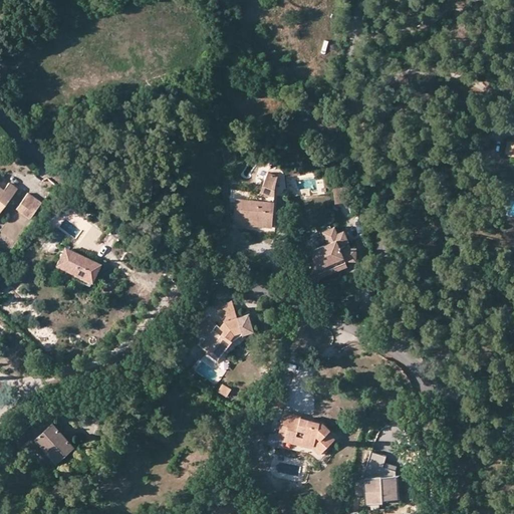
[(286,162),(286,176),(301,176),(301,167),(286,162)]
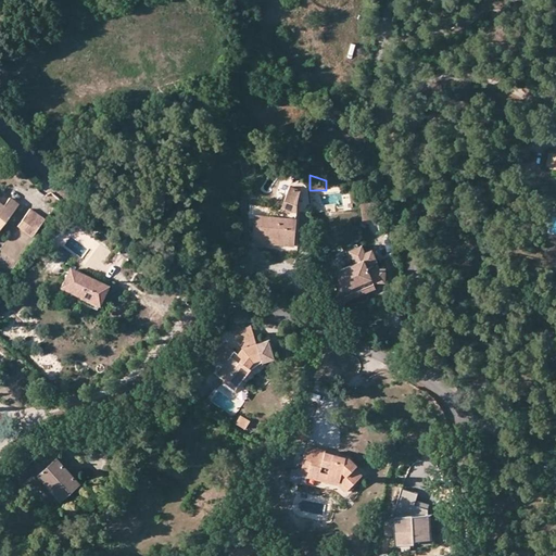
[(279,206),(295,209),(298,187),(288,187),(279,206)]
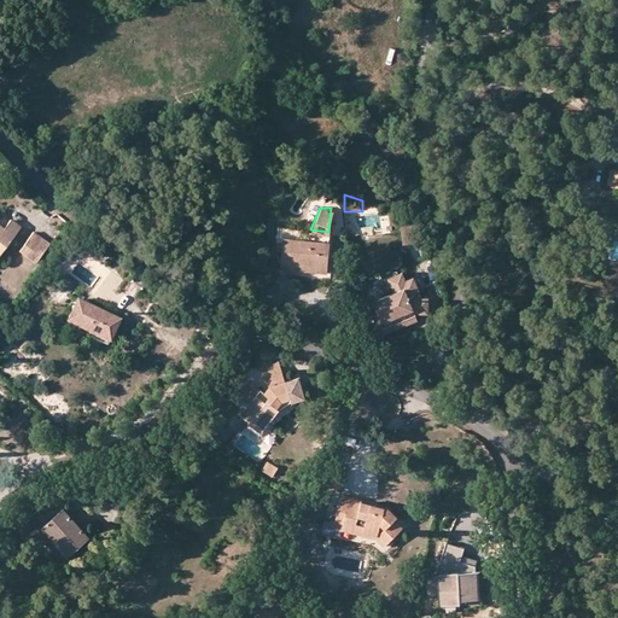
[(0,251),(21,227),(10,220),(3,229),(0,227),(0,251)]
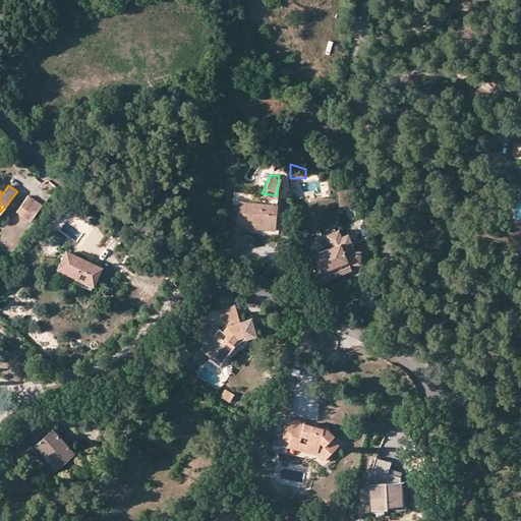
[(359,190),(339,192),(340,206),(360,204),(359,190)]
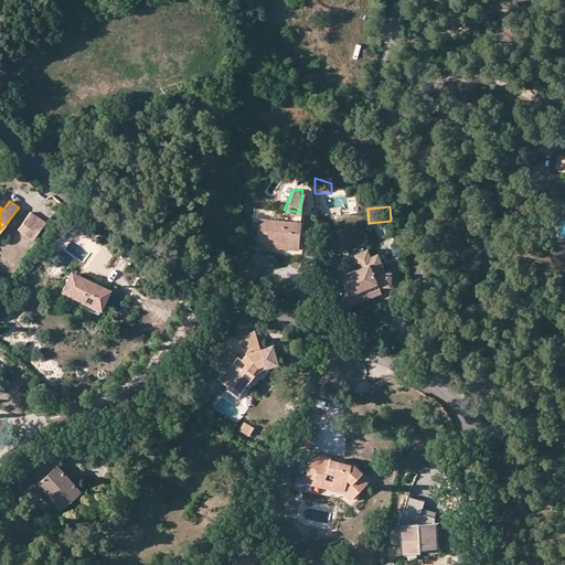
[(299,221),(300,212),(284,210),(275,210),(274,219),(299,221)]
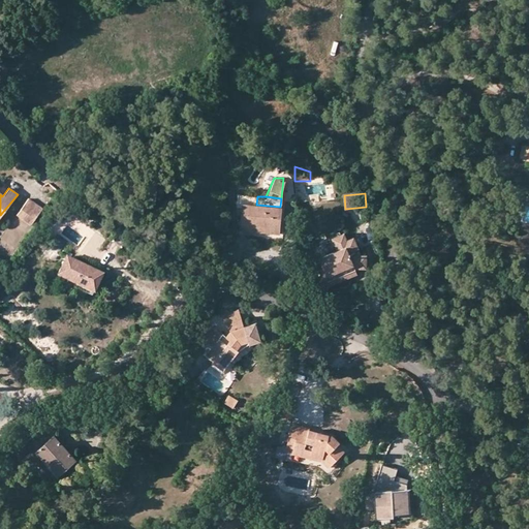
[(16,216),(29,225),(41,209),(29,198),(16,216)]
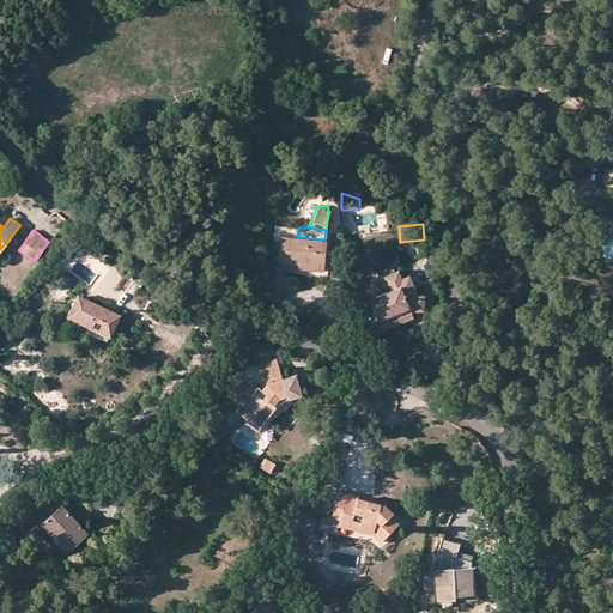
[(277,258),(322,260),(325,240),(297,237),(278,236),(277,258)]
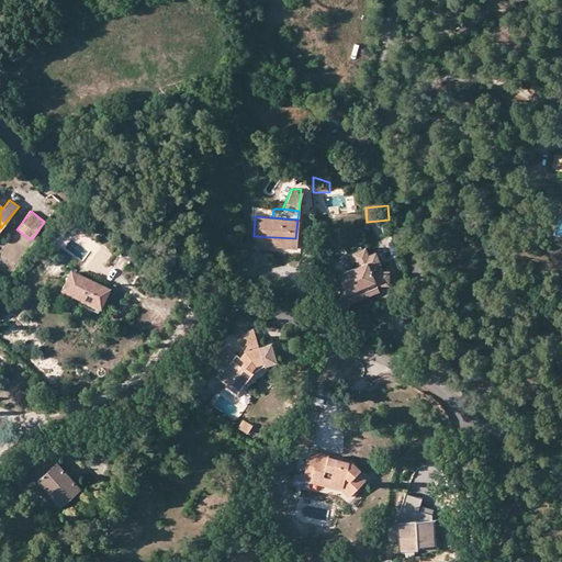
[(295,246),(295,238),(254,236),(253,243),(295,246)]
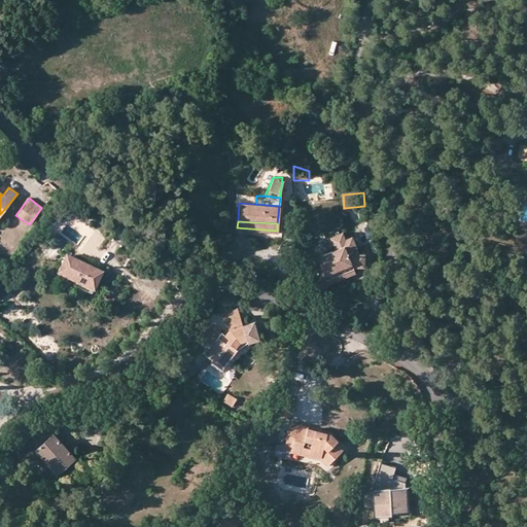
[(367,249),(359,249),(356,249),(353,241),(355,240),(352,235),(346,238),(343,231),(340,233),(340,234),(335,237),(338,244),(336,245),(337,248),(319,256),(322,264),(317,266),(317,267),(320,273),(317,283),(325,286),(329,277),(331,276),(329,272),(354,260),(355,262),(358,261),(367,261),(367,249)]
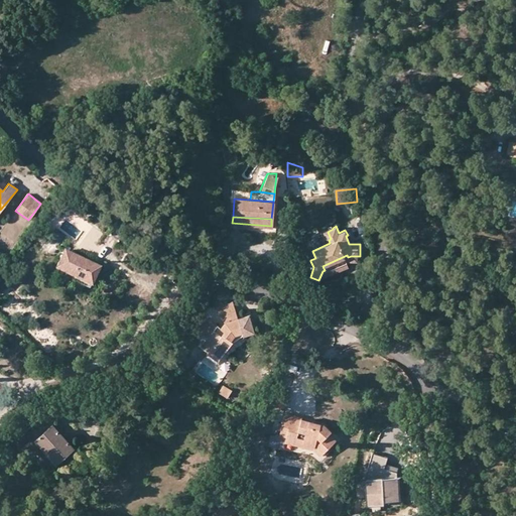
[(325,231),(329,240),(331,239),(328,232),(333,229),(333,228),(325,231)]
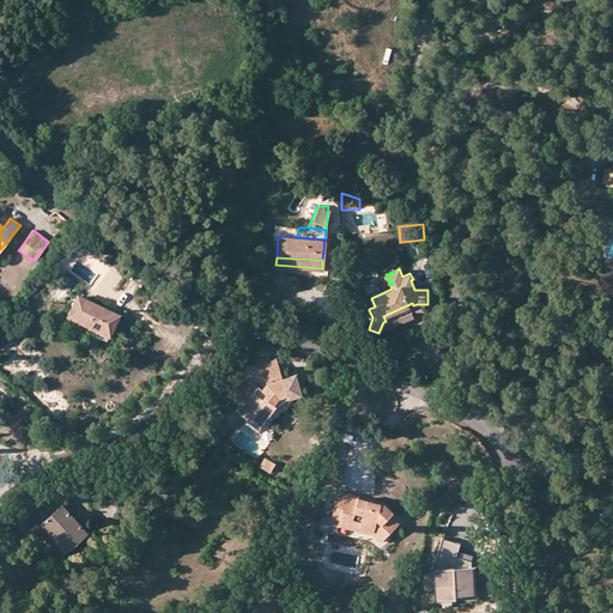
[(119,316),(76,296),(65,317),(107,338),(119,316)]
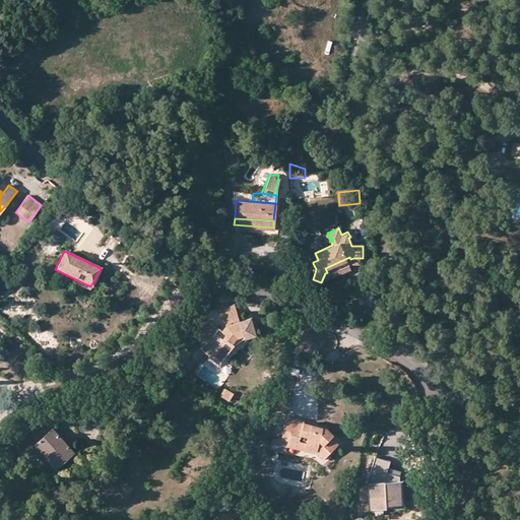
[(318,260),(315,253),(307,257),(310,264),(313,263),(313,262),(318,260)]
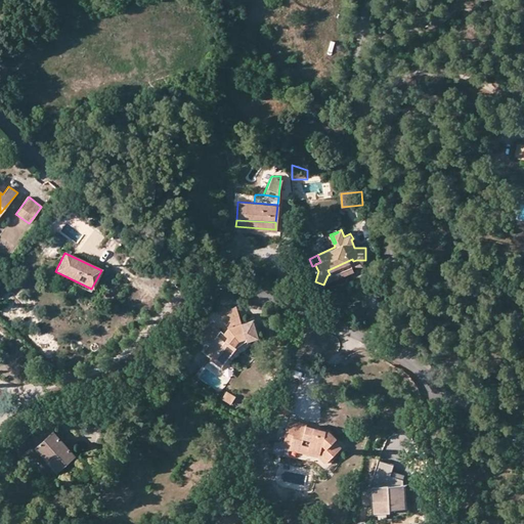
[(330,274),(328,275),(323,285),(328,287),(331,279),(358,266),(356,262),(359,261),(365,261),(365,260),(356,260),(353,261),(352,259),(328,270),(330,274)]
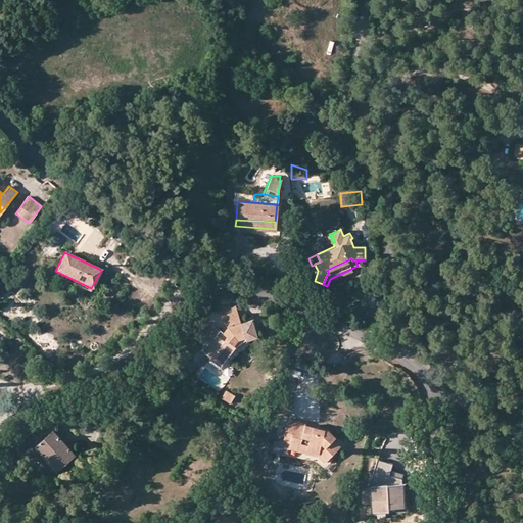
[(243,338),(253,335),(248,318),(225,324),(221,331),(206,322),(198,333),(207,340),(204,345),(211,350),(209,354),(221,363),(233,344),(232,343),(236,337),(242,335),(243,338)]
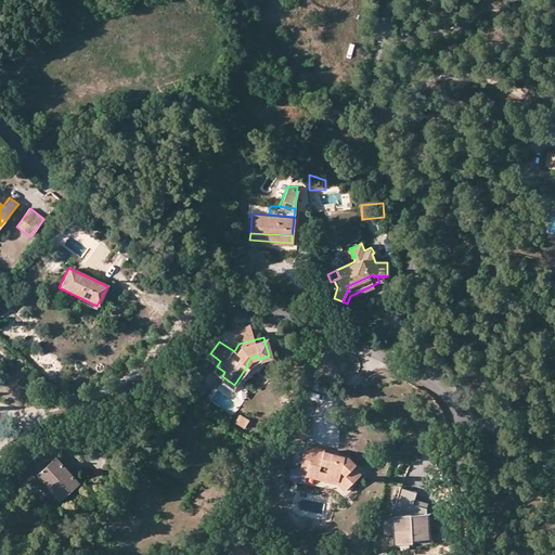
[(249,420),(240,414),(235,423),(244,427),(249,420)]
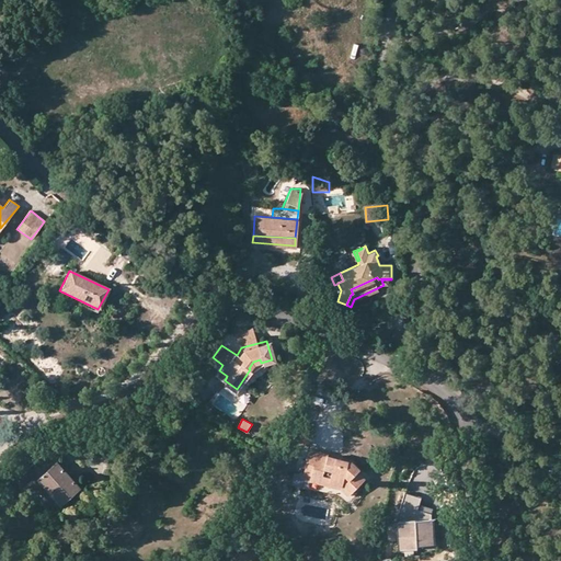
[(313,427),(301,425),(298,441),(309,443),(313,427)]
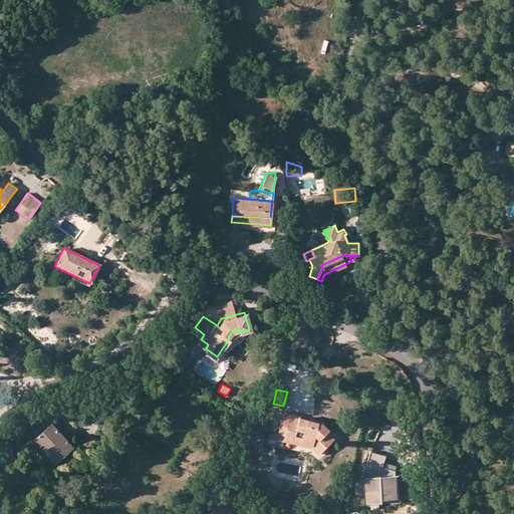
[(45,411),(41,414),(51,423),(53,420),(45,411)]
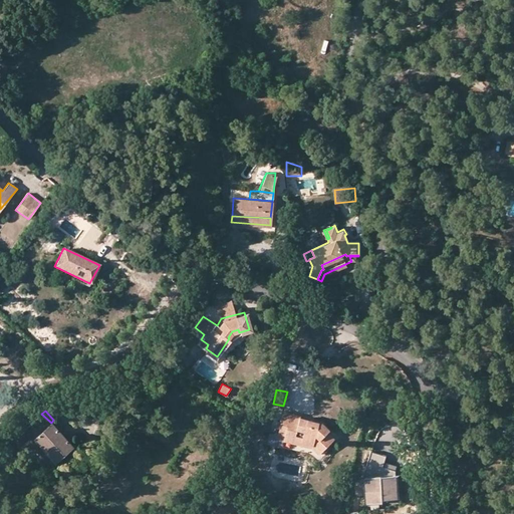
[(298,422),(300,417),(300,416),(284,412),(278,433),(284,435),(283,441),(293,444),(294,441),(313,446),(320,453),(334,438),(327,432),(324,434),(318,428),(298,422)]
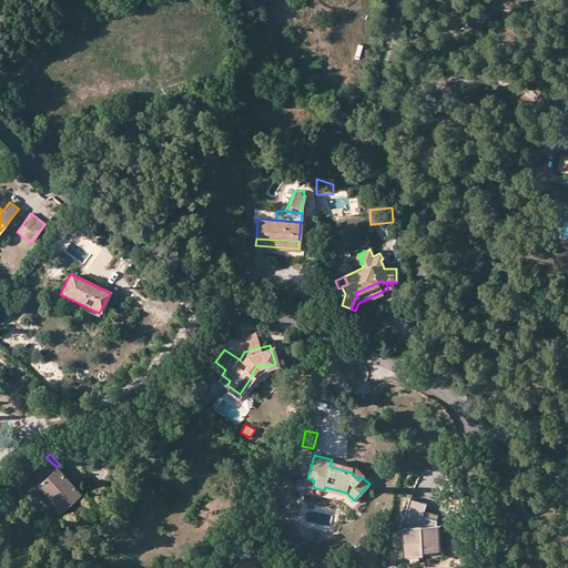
[(57,467),(46,457),(16,486),(24,496),(33,488),(44,500),(49,496),(61,510),(82,493),(78,487),(57,467)]
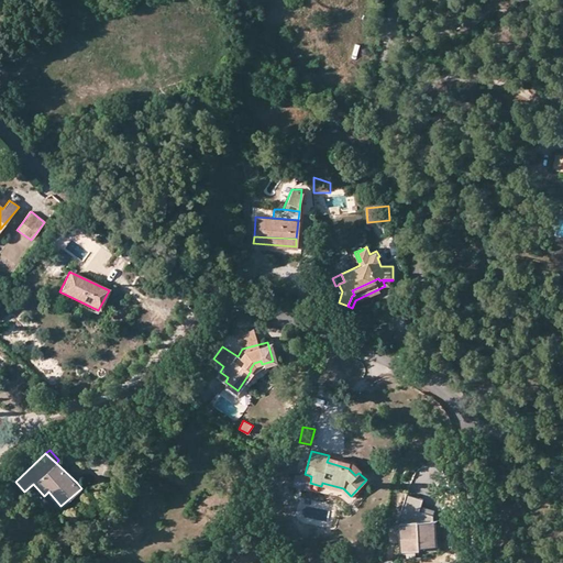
[(85,465),(89,473),(105,464),(100,456),(85,465)]
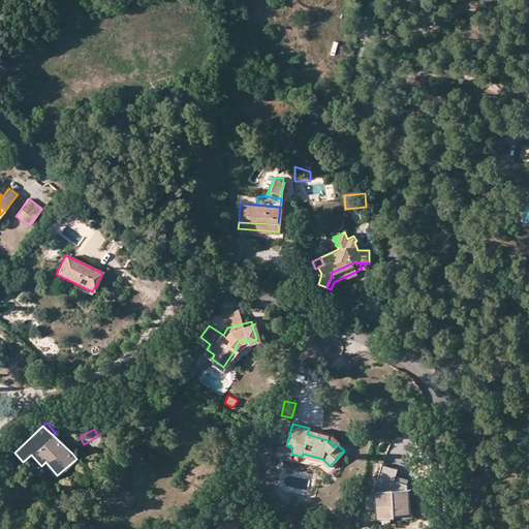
[(332,435),(309,429),(307,434),(328,440),(334,446),(337,444),(339,442),(332,435)]
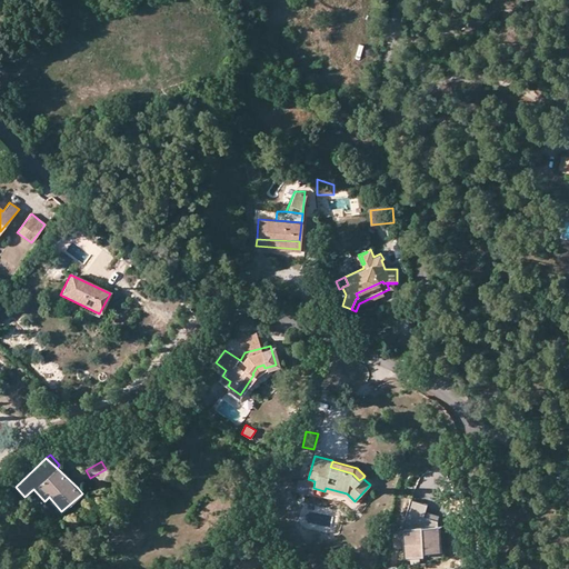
[(59,465),(57,468),(78,488),(81,485),(61,463),(59,465)]
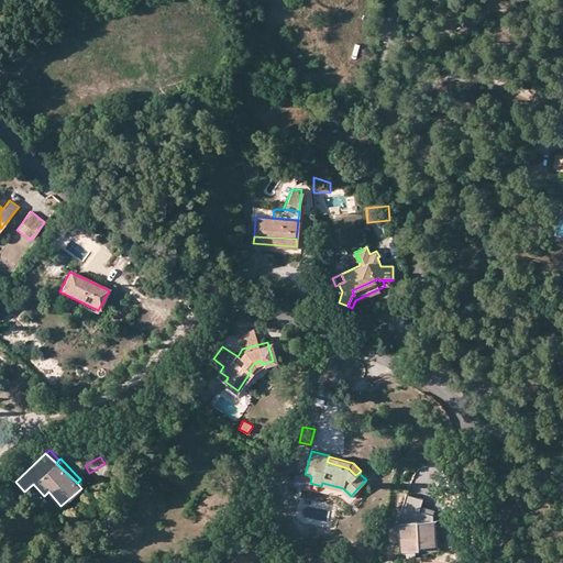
[(322,483),(321,486),(341,492),(349,498),(351,496),(343,488),(322,483)]
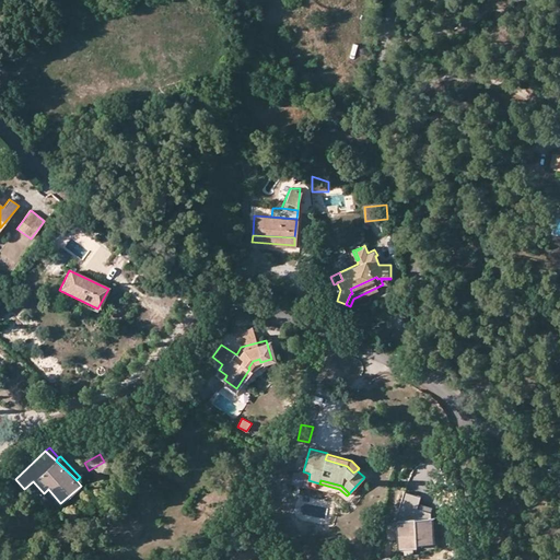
[(48,489),(44,493),(56,508),(60,503),(48,489)]
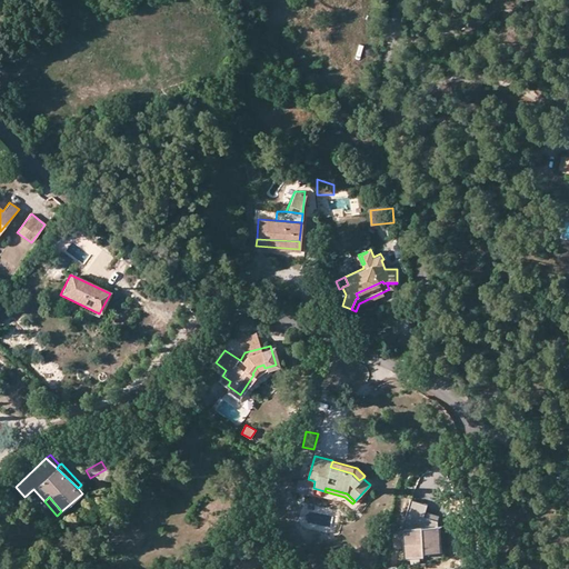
[(412,501),(403,527),(406,559),(423,559),(423,555),(423,550),(442,549),(439,525),(437,526),(438,522),(422,518),(425,511),(427,507),(412,501)]
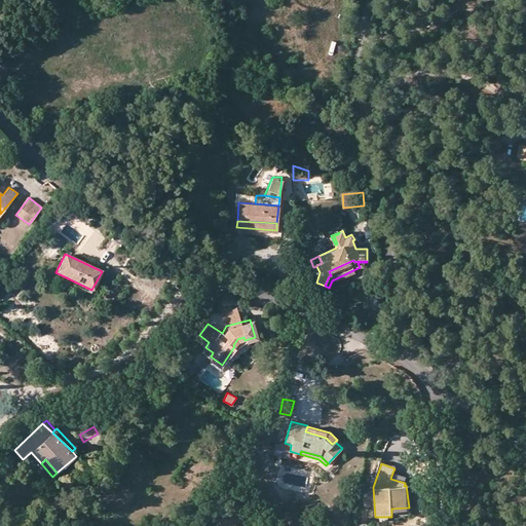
[(390,479),(405,483),(407,478),(392,473),(390,479)]
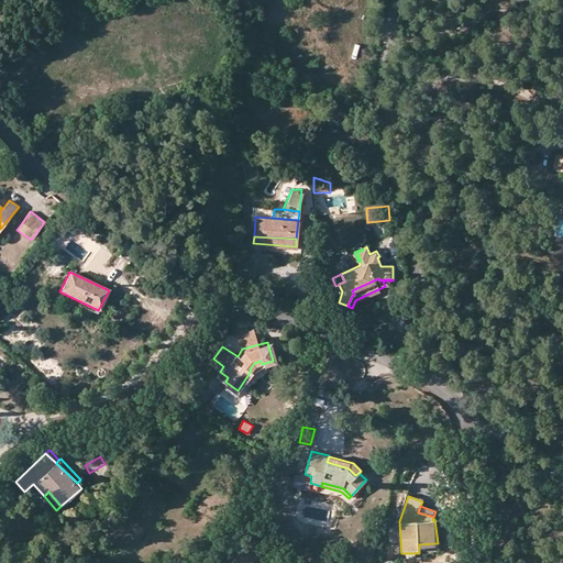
[(254,562),(262,552),(250,543),(232,562),(254,562)]
